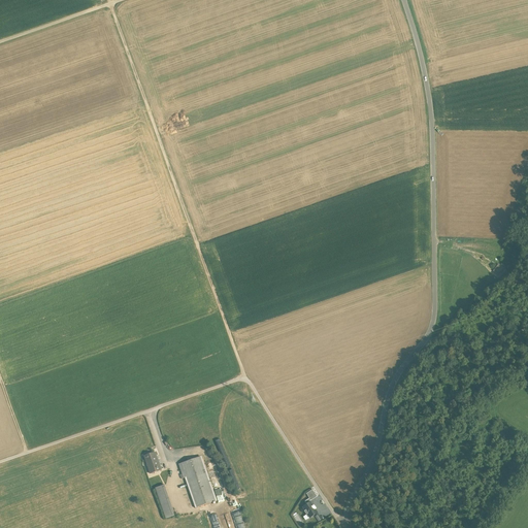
[(493,270),(498,274),(504,267),(499,263),(493,270)]
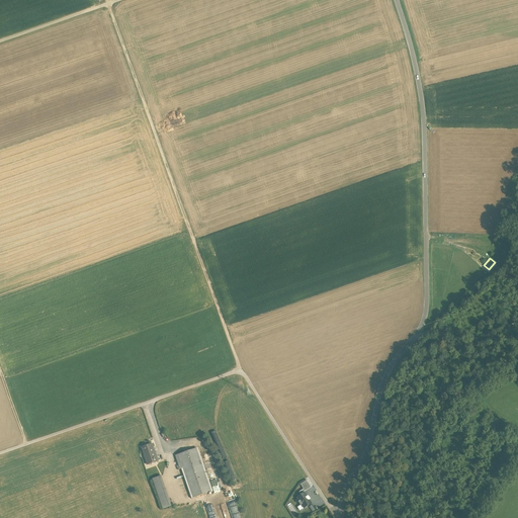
[(151,443),(142,447),(145,459),(146,458),(147,461),(146,461),(147,464),(157,461),(155,455),(154,451),(151,443)]
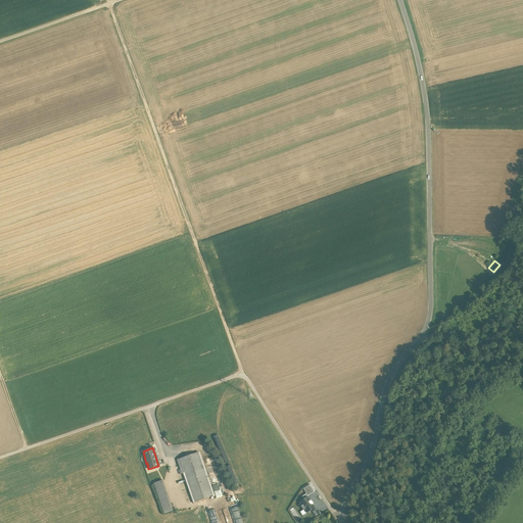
[(198,453),(177,460),(180,470),(181,474),(184,473),(194,503),(212,496),(198,453)]
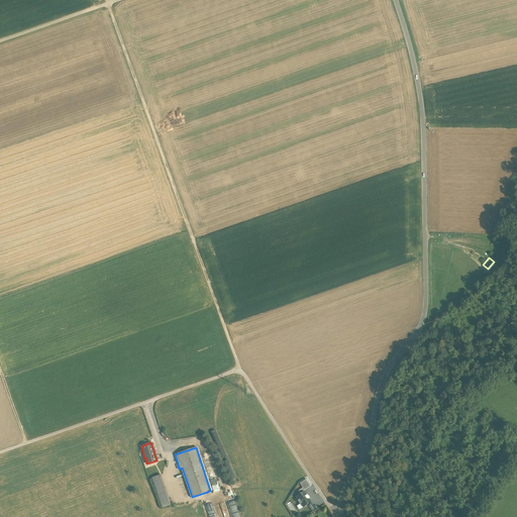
[(170,505),(160,475),(151,478),(162,508),(170,505)]
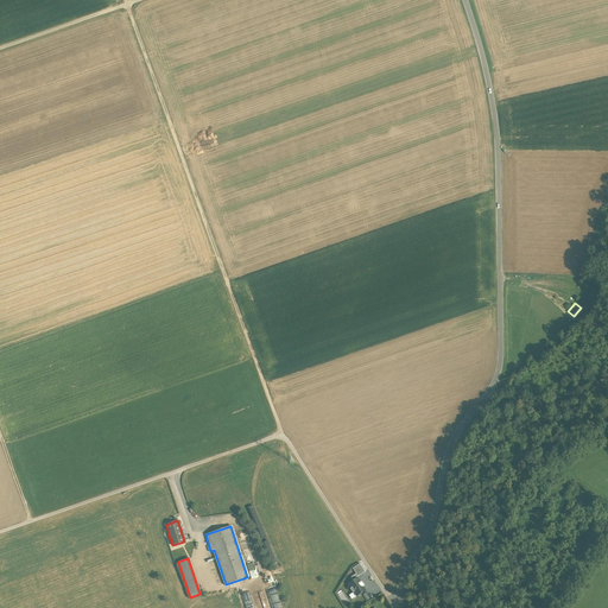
[(360,564),(353,569),(356,574),(358,576),(358,577),(365,572),(360,564)]
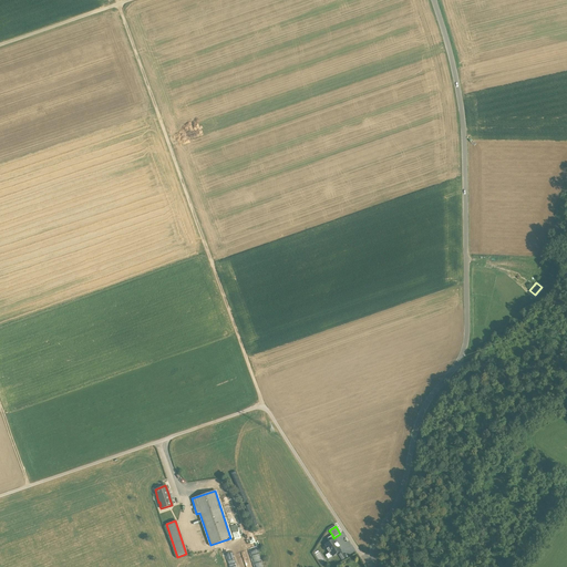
[(330,543),(326,545),(328,549),(327,549),(329,553),(330,553),(332,556),(340,552),(338,547),(339,546),(337,544),(336,544),(333,540),(330,543)]
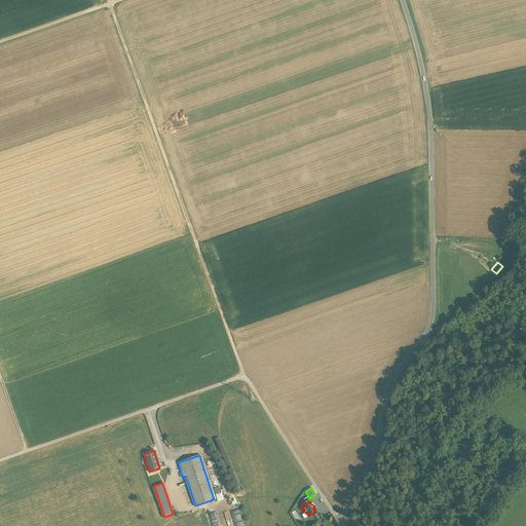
[(219,525),(215,511),(208,514),(211,525),(219,525)]
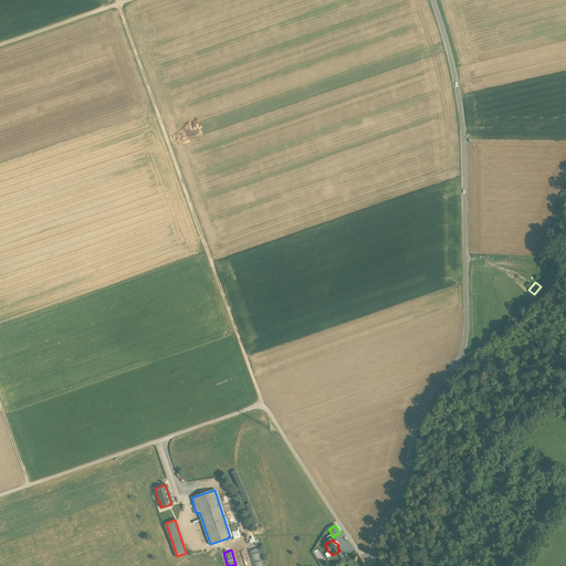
[(261,565),(257,551),(250,553),(253,565),(261,565)]
